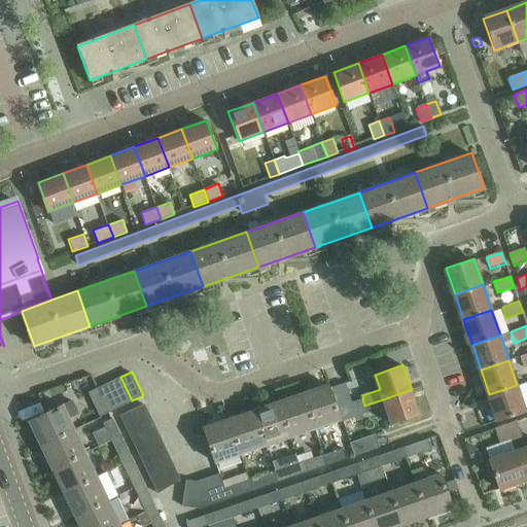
[(120,407),(132,400),(120,377),(109,383),(120,407)]
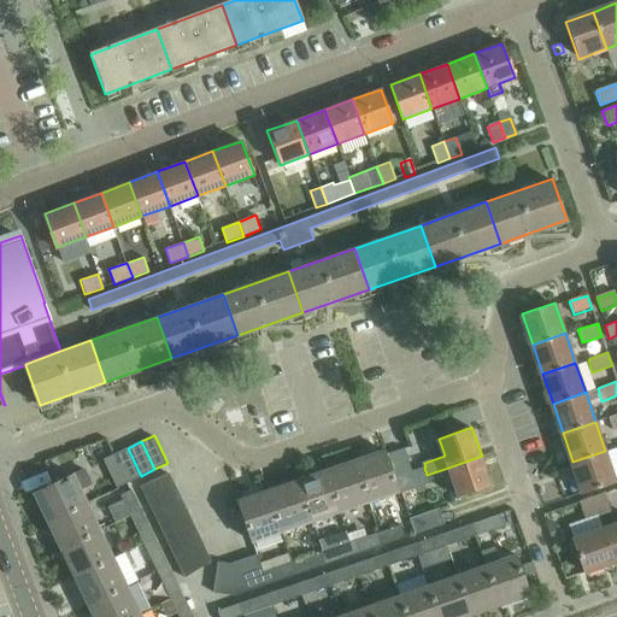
[(128,482),(141,476),(128,448),(115,454),(128,482)]
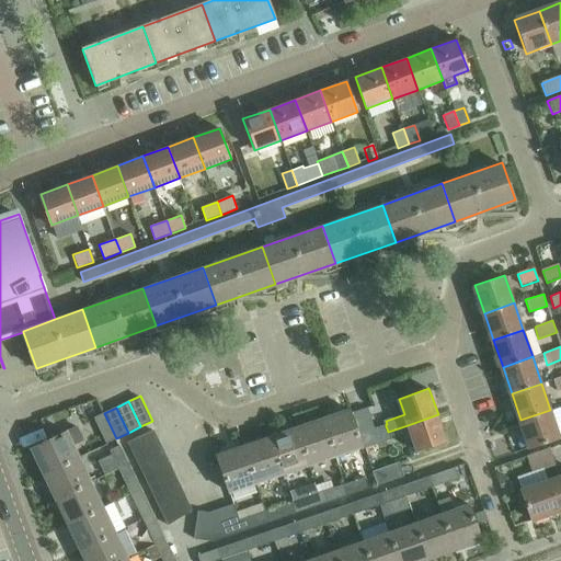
[(367,409),(353,413),(364,442),(367,441),(369,448),(380,445),(367,409)]
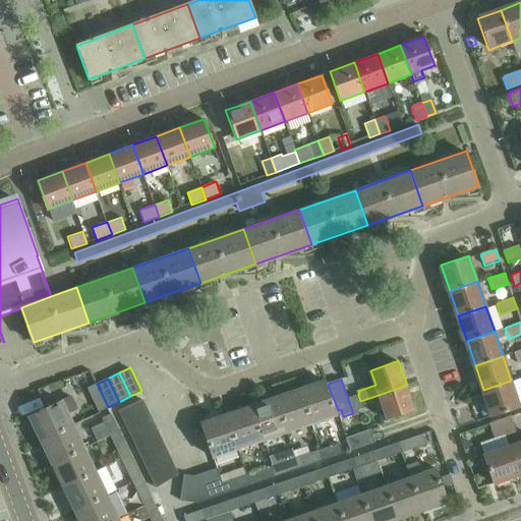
[(325,381),(300,389),(311,423),(337,415),(325,381)]
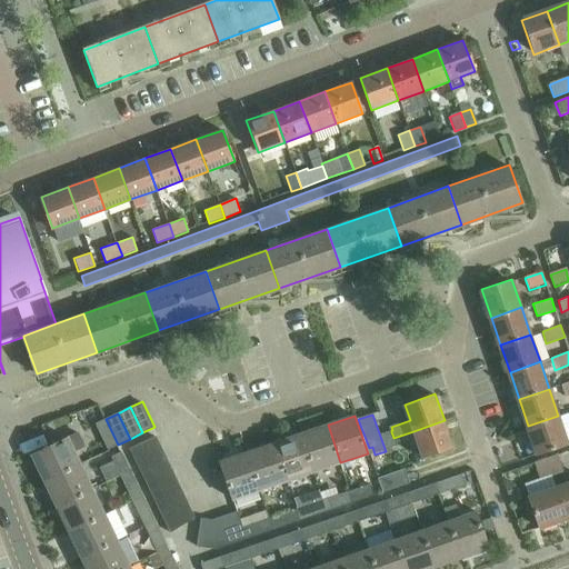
[(568,442),(558,416),(528,426),(538,453),(568,442)]
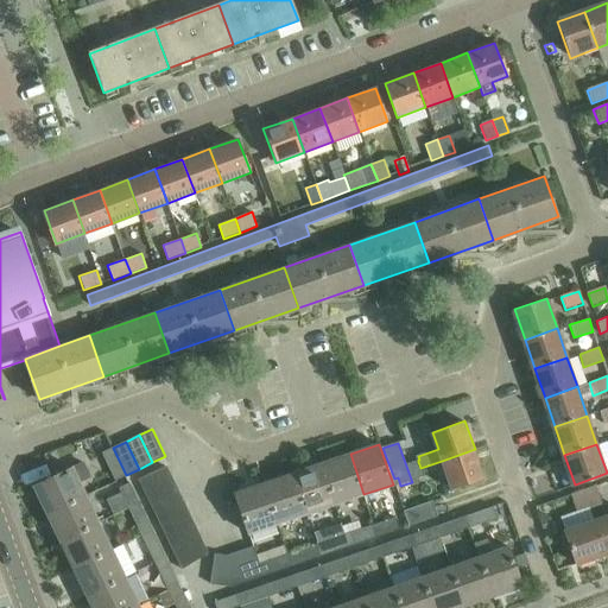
[(113,448),(103,453),(116,480),(126,475),(113,448)]
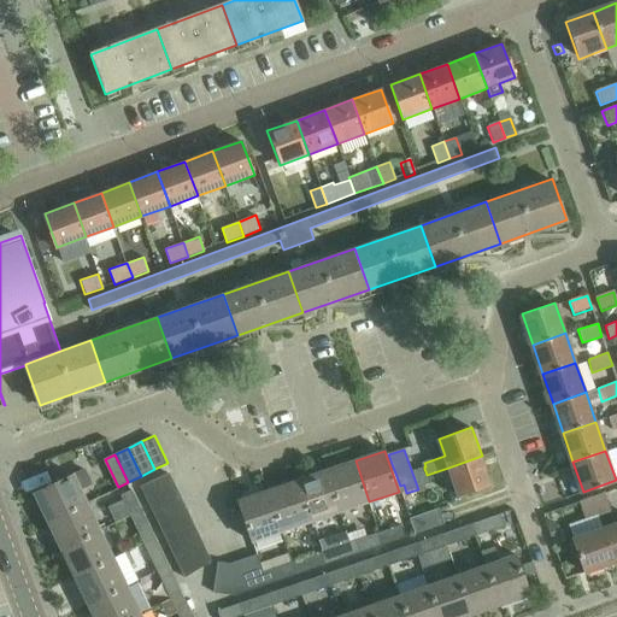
[(492,485),(482,456),(448,468),(450,469),(458,495),(492,485)]
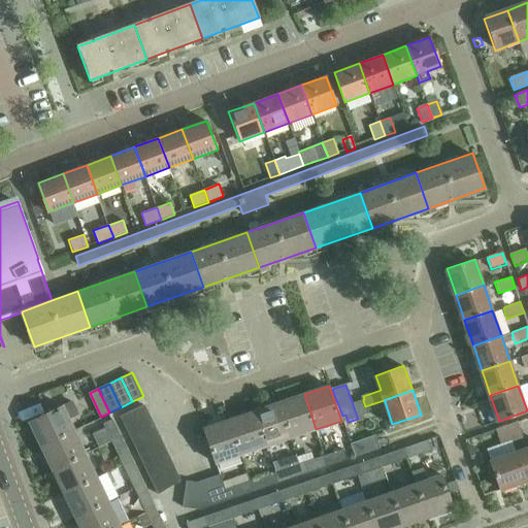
[(304,394),(279,402),(292,437),(316,429),(304,394)]
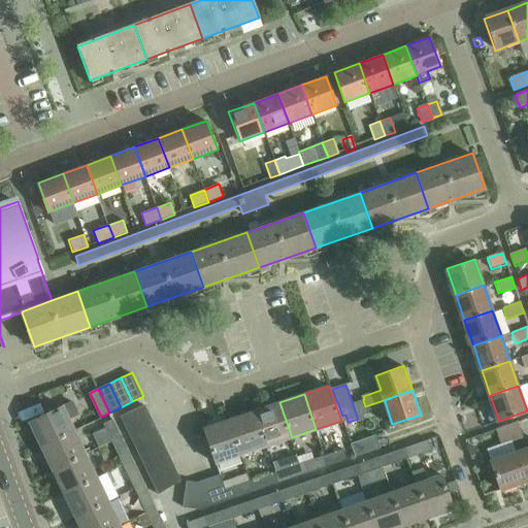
[(363,401),(353,404),(358,417),(367,414),(366,408),(365,406),(364,403),(363,401)]
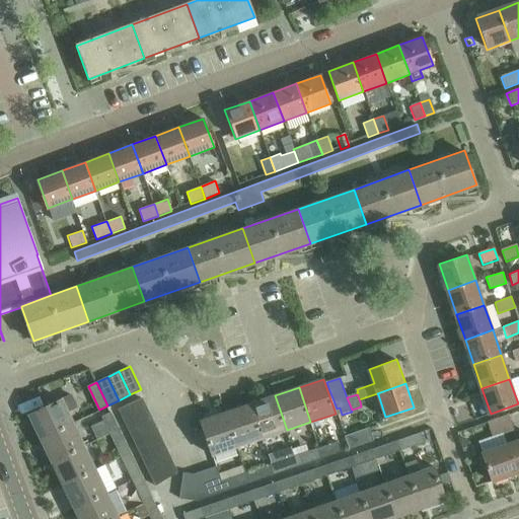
[(275,395),(250,403),(263,438),(287,430),(275,395)]
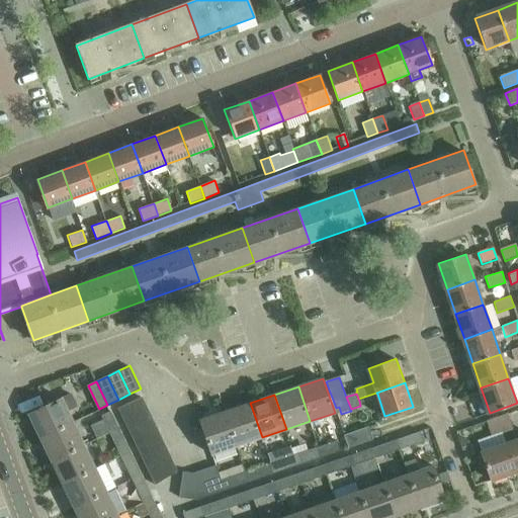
[(118,408),(123,419),(147,407),(142,397),(118,408)]
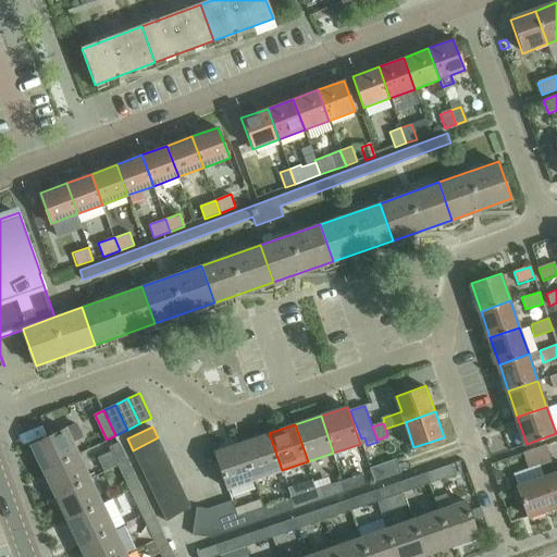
[(31,445),(44,471),(79,454),(67,428),(31,445)]
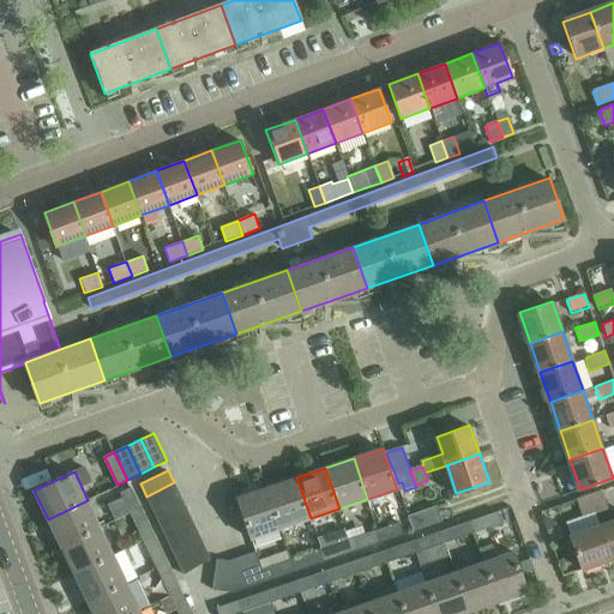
[(296,477),(268,487),(282,528),(311,518),(296,477)]
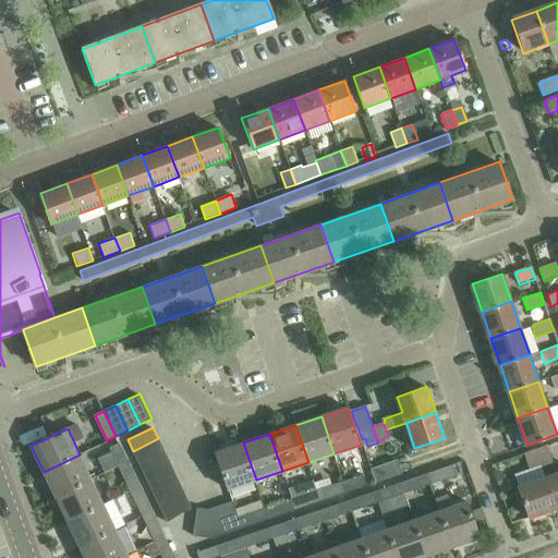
[(133,451),(138,462),(164,450),(158,438),(133,451)]
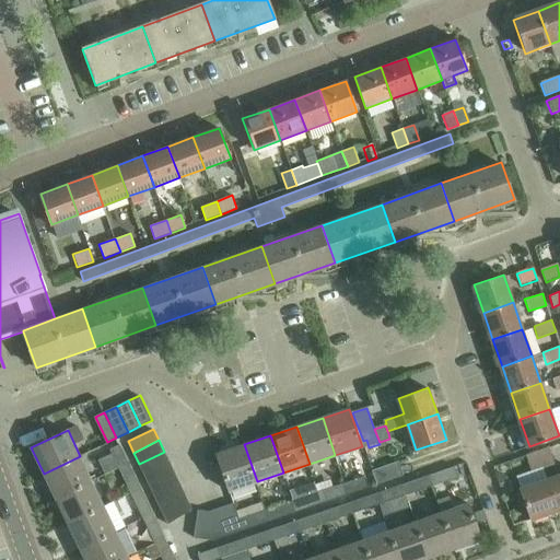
[(109,450),(118,468),(129,463),(119,444),(109,450)]
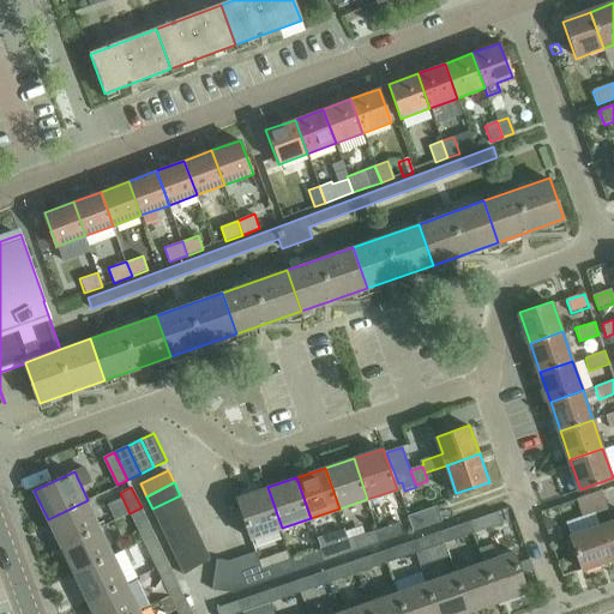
[(238,497),(252,539),(282,528),(268,487),(238,497)]
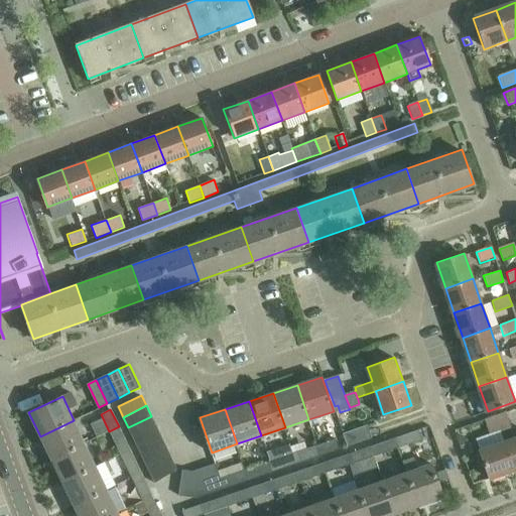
[(505,411),(495,415),(501,430),(511,427),(505,411)]
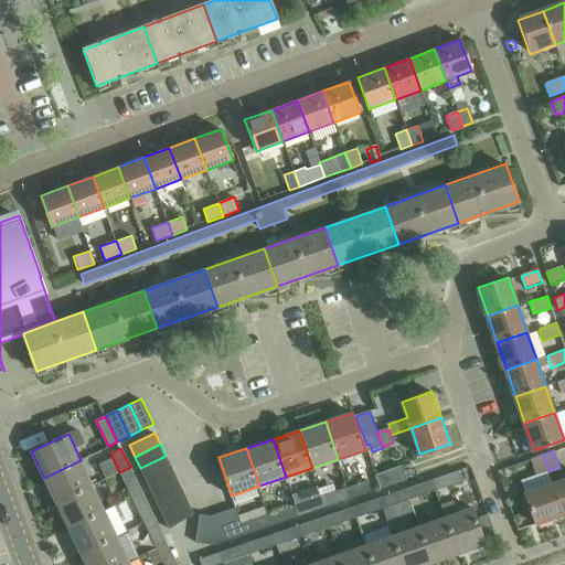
[(536,476),(548,471),(542,455),(531,458),(536,476)]
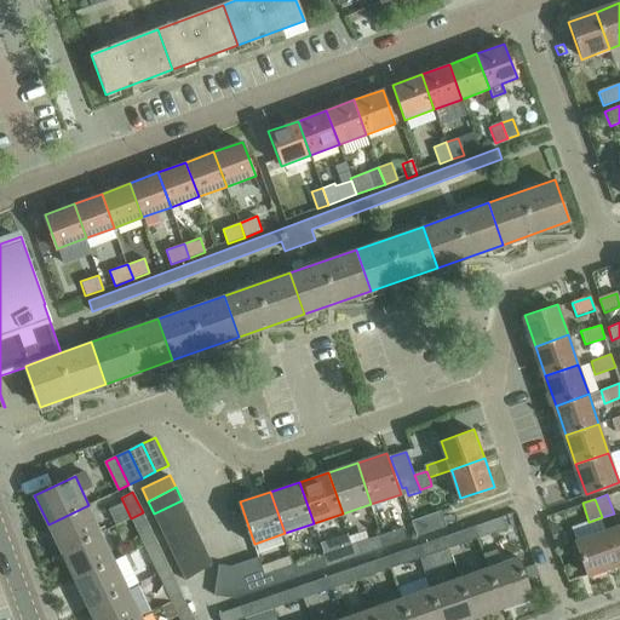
[(154,514),(160,527),(189,512),(182,500),(154,514)]
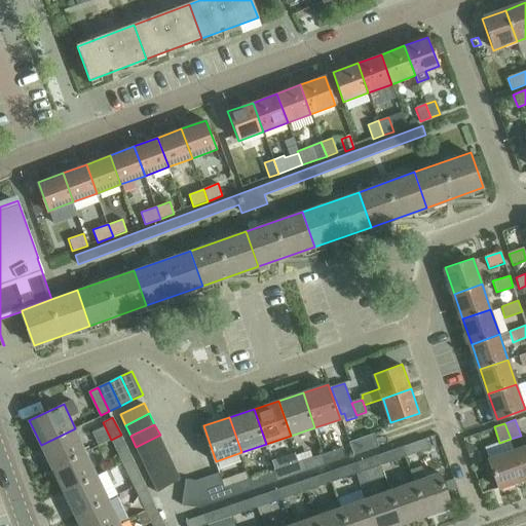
[(86,451),(75,428),(41,445),(52,468),(86,451)]
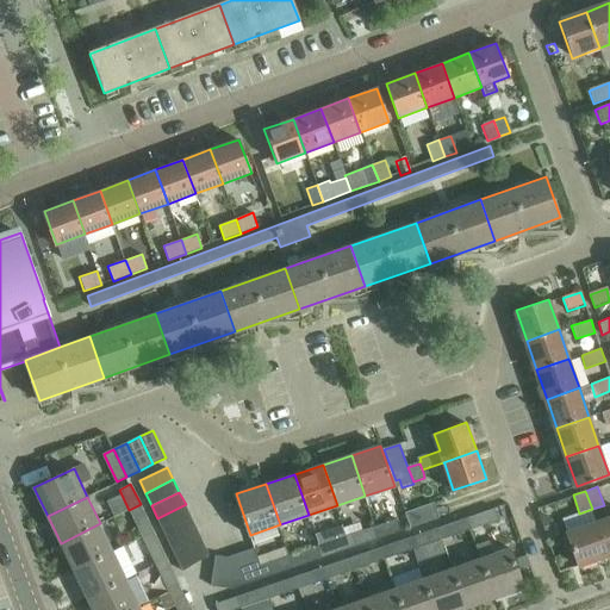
[(404,512),(409,527),(439,517),(434,503),(404,512)]
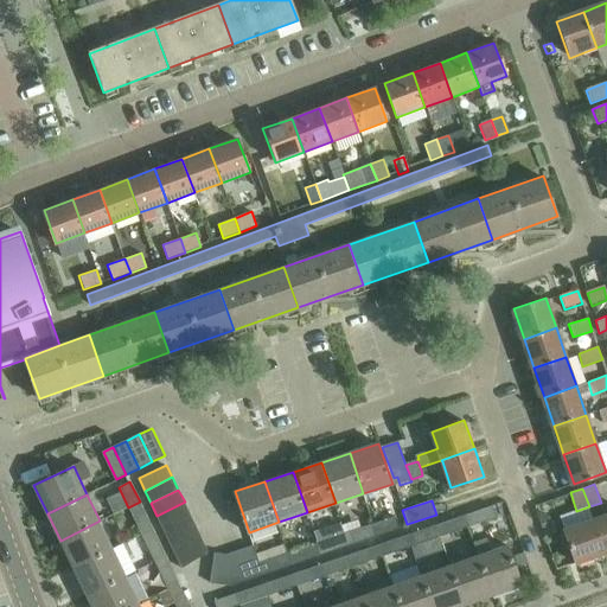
[(128,508),(141,535),(153,529),(140,502),(128,508)]
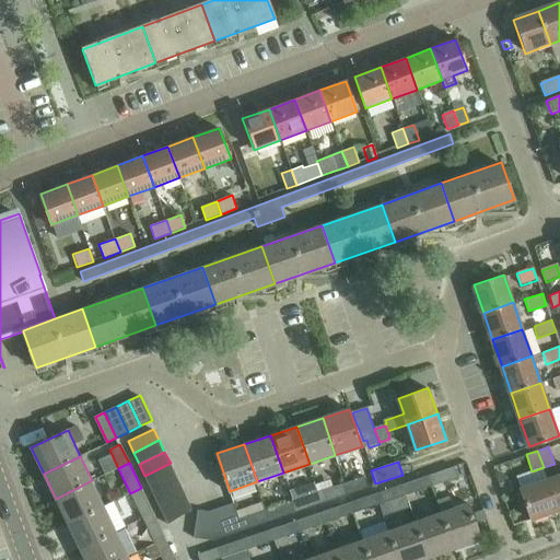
[(144,476),(150,487),(176,475),(171,463),(144,476)]
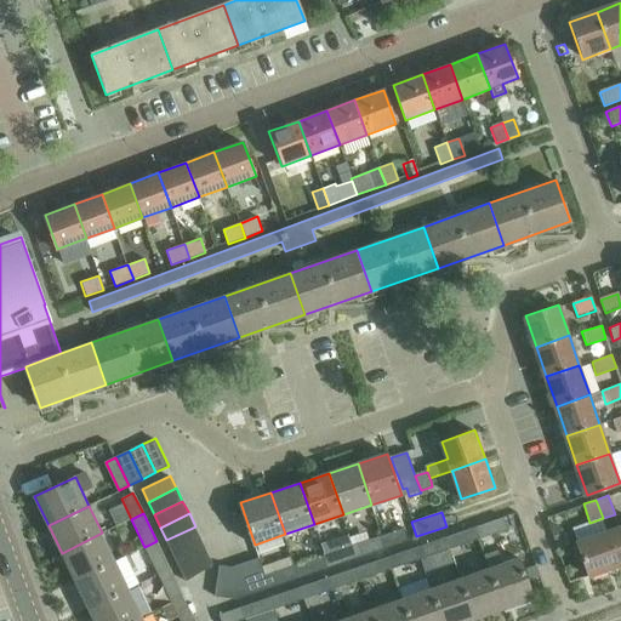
[(506,517),(483,524),(477,527),(480,539),(510,529),(506,517)]
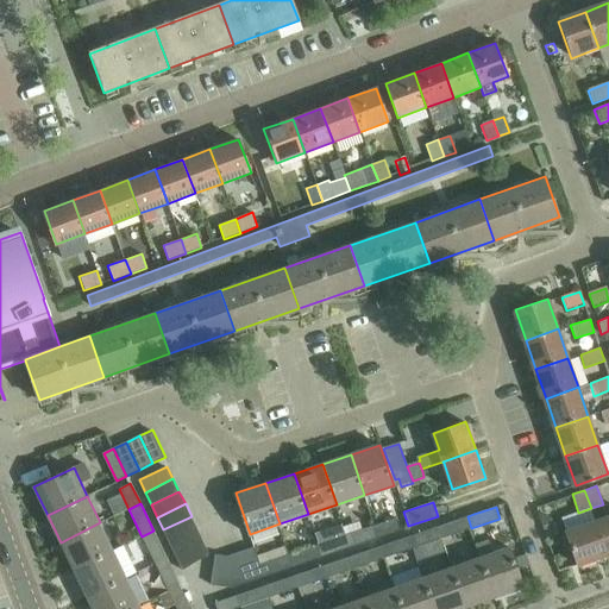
[(198,529),(192,516),(163,529),(169,542),(198,529)]
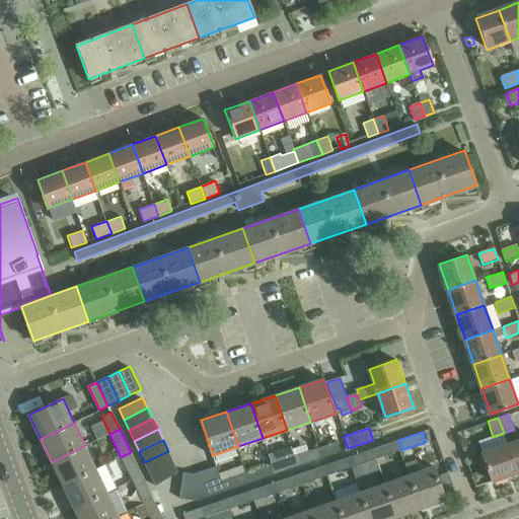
[(377,458),(401,450),(398,440),(374,448),(377,458)]
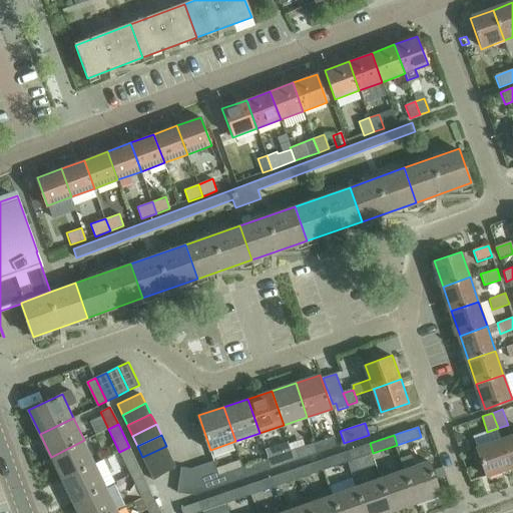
[(512,435),(501,439),(511,467),(512,465),(512,435)]
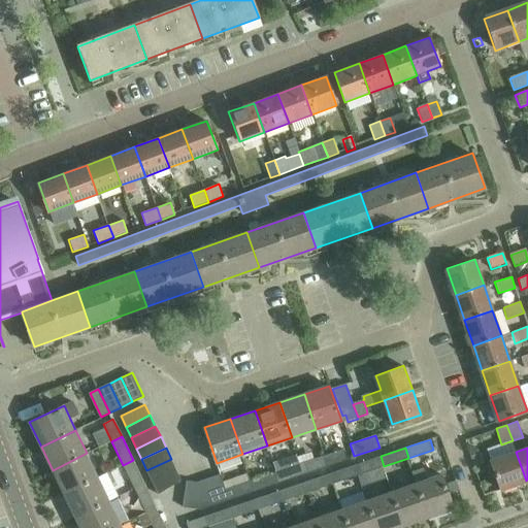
[(343,449),(325,456),(328,466),(347,460),(343,449)]
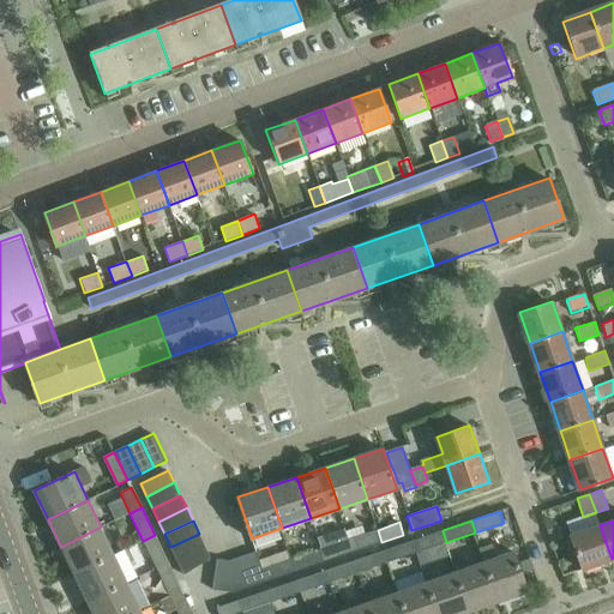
[(582,569),(612,559),(600,525),(571,536),(582,569)]
